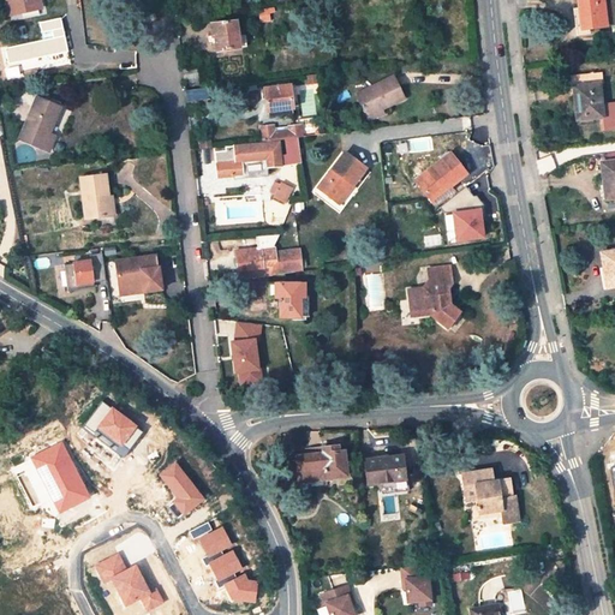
[(603,0),(578,0),(580,17),(584,17),(585,29),(598,27),(598,23),(607,22),(603,0)]
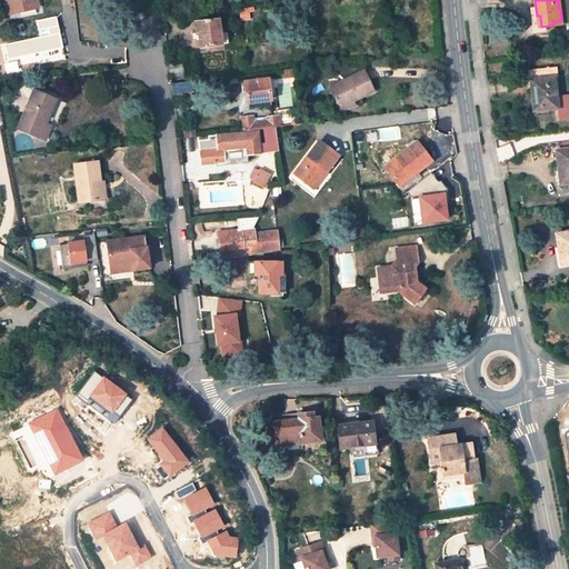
[(568,7),(568,0),(558,0),(561,20),(561,25),(568,23),(568,7)]
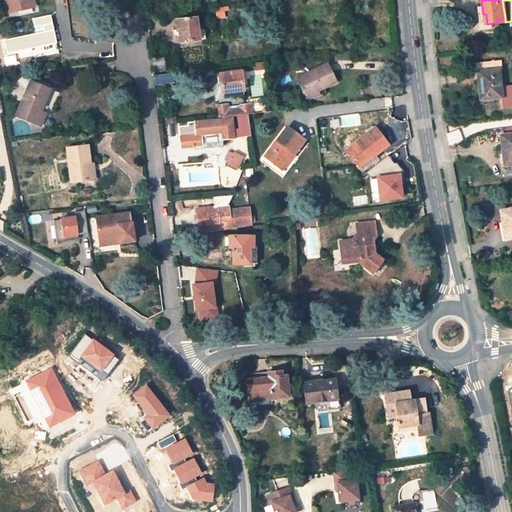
[(8,12),(34,7),(33,1),(13,5),(7,7),(8,12)]
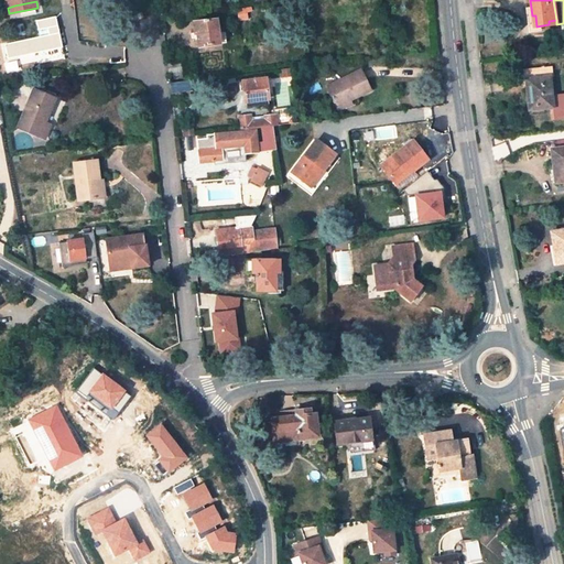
[(36,20),(40,38),(6,43),(9,63),(64,53),(57,17),(36,20)]
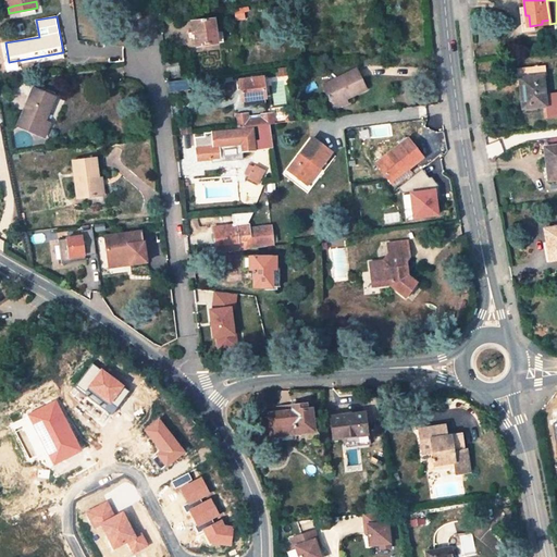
[(214,19),(190,22),(192,35),(194,34),(196,47),(218,45),(214,19)]
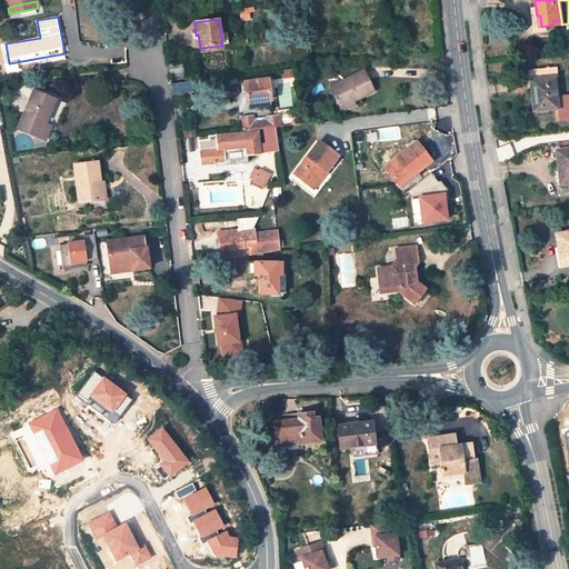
[(183,62),(169,65),(170,75),(185,72),(183,62)]
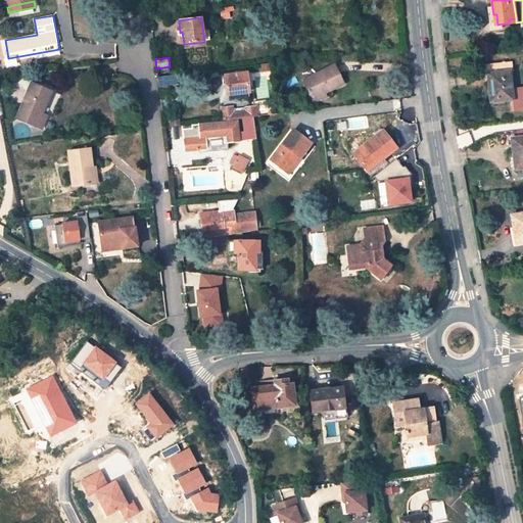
[(522,87),(511,89),(510,72),(513,70),(512,61),(485,64),(487,83),(488,83),(490,102),(512,100),(513,110),(522,108),(522,87)]
